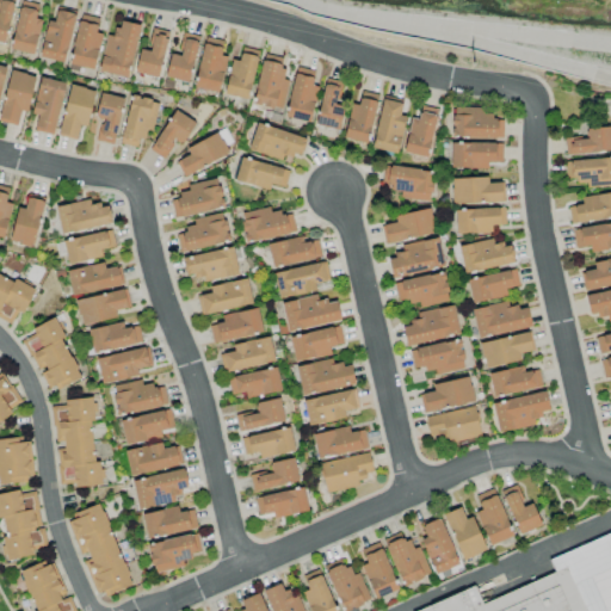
[(32,55),(41,19),(35,18),(38,5),(22,1),(10,49),(32,55)]
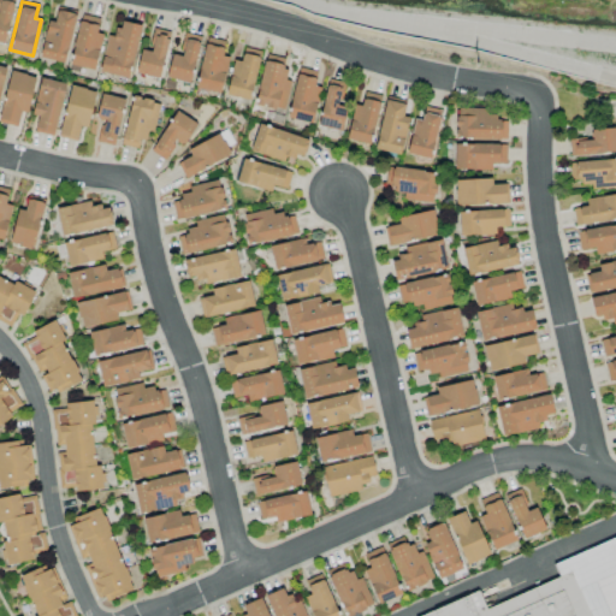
[(64,64),(76,15),(57,10),(54,22),(48,21),(39,57),(64,64)]
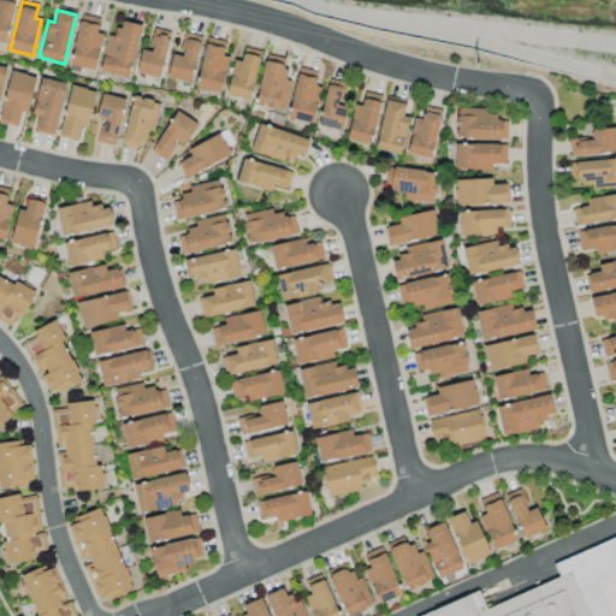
[(94,71),(102,34),(96,33),(99,18),(81,15),(70,65),(94,71)]
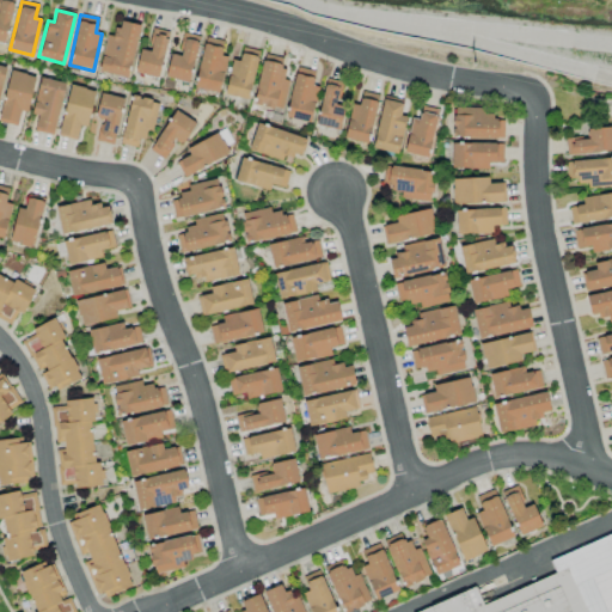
[(140,25),(118,20),(114,37),(106,35),(98,72),(128,79),(140,25)]
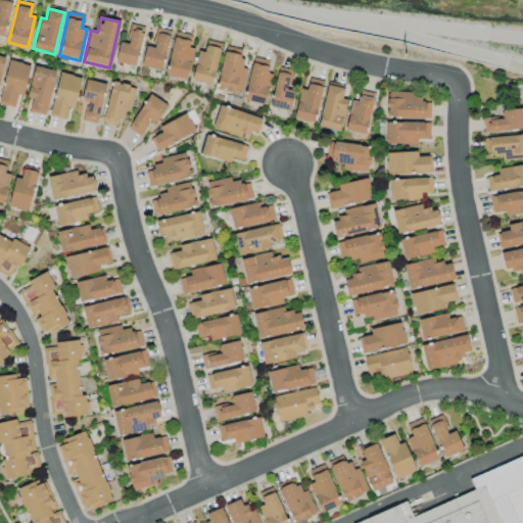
[(120,42),(114,62),(135,66),(143,29),(130,26),(126,43),(120,42)]
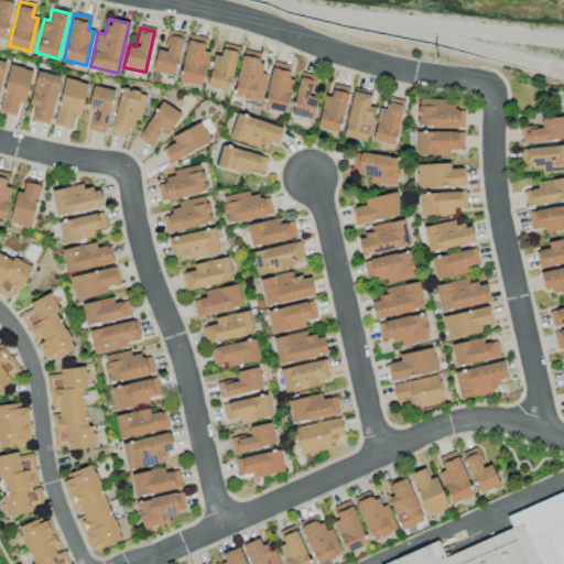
[(152,71),(173,76),(184,34),(169,30),(163,50),(158,49),(152,71)]
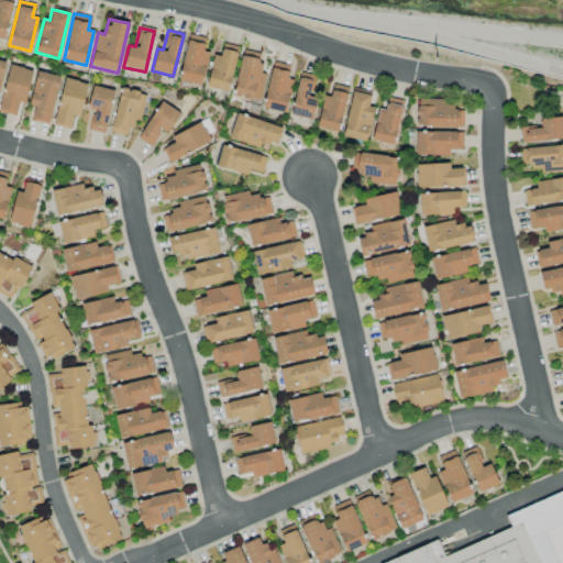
[(200,86),(209,53),(202,51),(206,39),(189,34),(177,79),(200,86)]
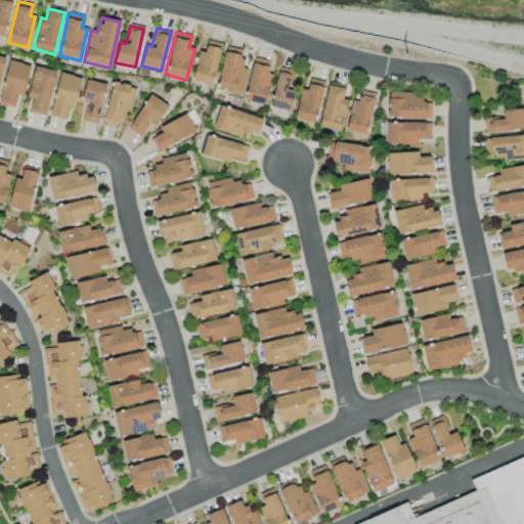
[(191,81),(212,85),(220,44),(207,41),(205,52),(198,51),(191,81)]
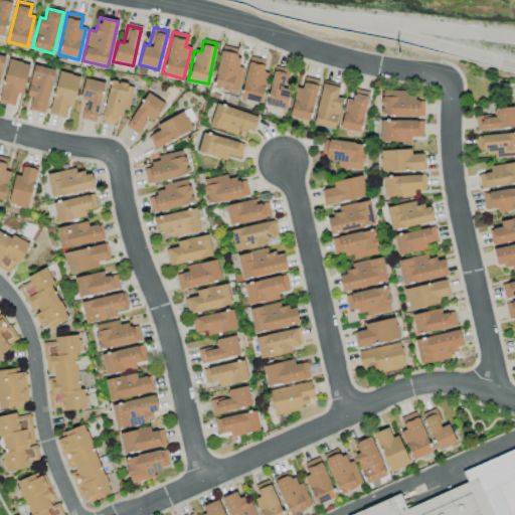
[(242,67),(238,67),(240,55),(220,51),(212,88),(237,93),(242,67)]
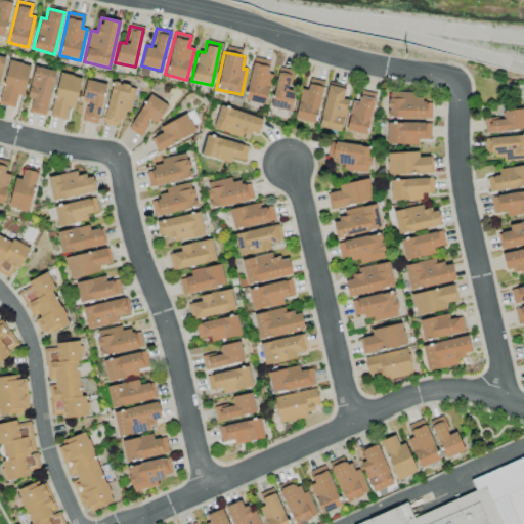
[(254,57),(243,100),(264,105),(272,74),(266,73),(269,61),(254,57)]
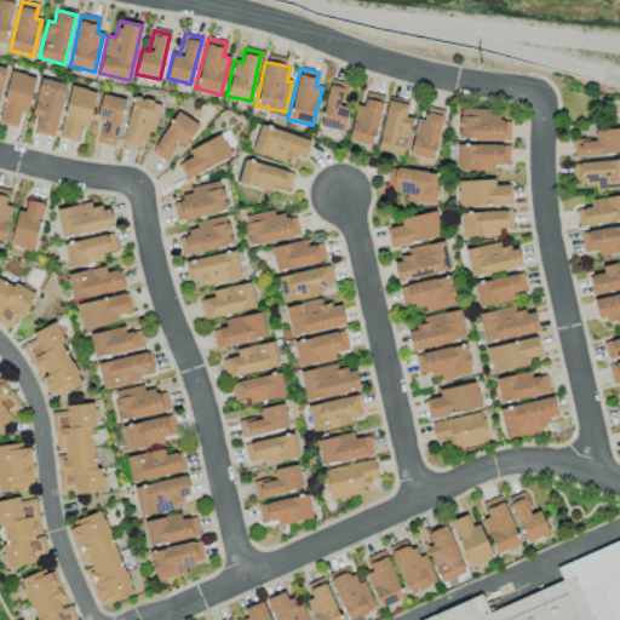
[(28,114),(35,78),(10,72),(0,114),(0,124),(17,127),(19,113),(28,114)]
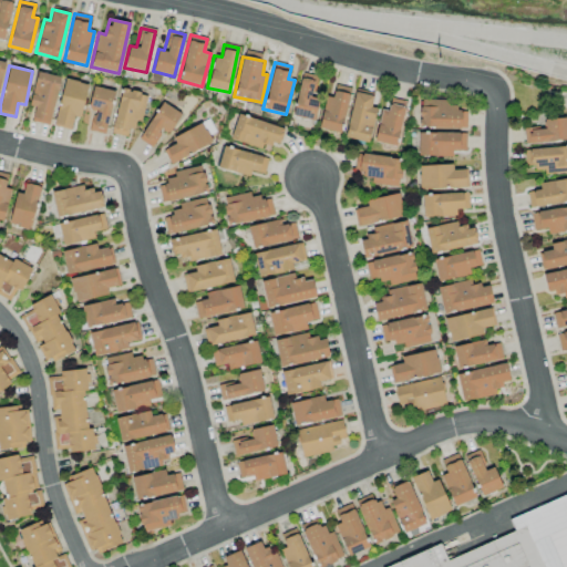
[(29,105),(34,106),(31,121),(49,125),(61,78),(37,71),(29,105)]
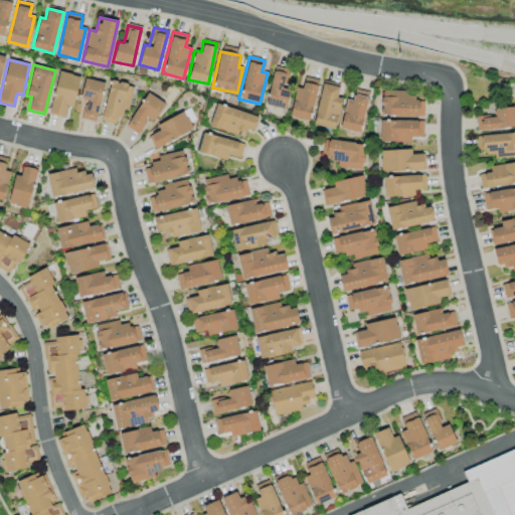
[(286,110),(289,90),(284,89),(287,69),(273,67),(267,107),(286,110)]
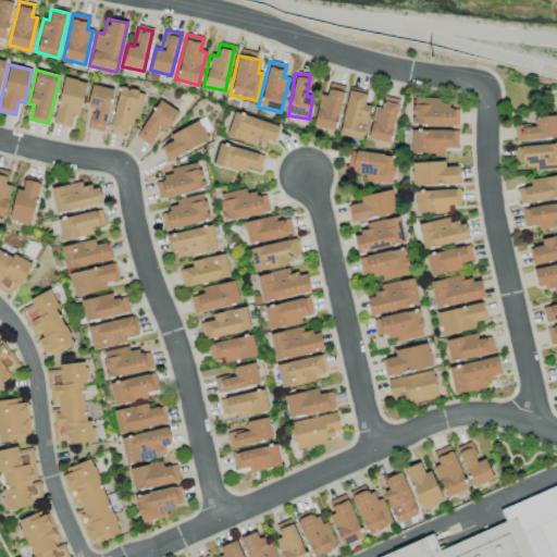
[(70,127),(72,114),(79,115),(86,83),(63,77),(53,124),(70,127)]
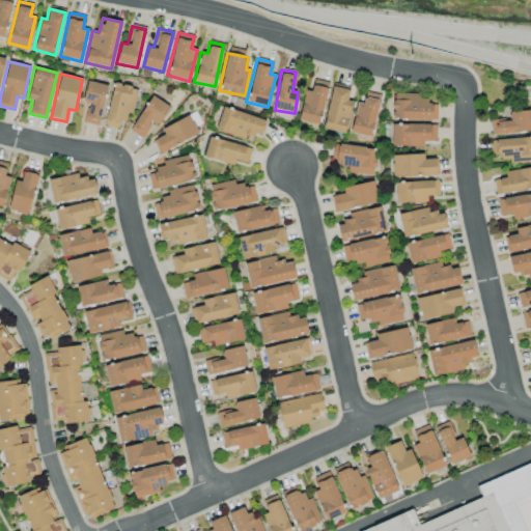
[(305,89),(297,119),(317,126),(329,83),(313,79),(310,91),(305,89)]
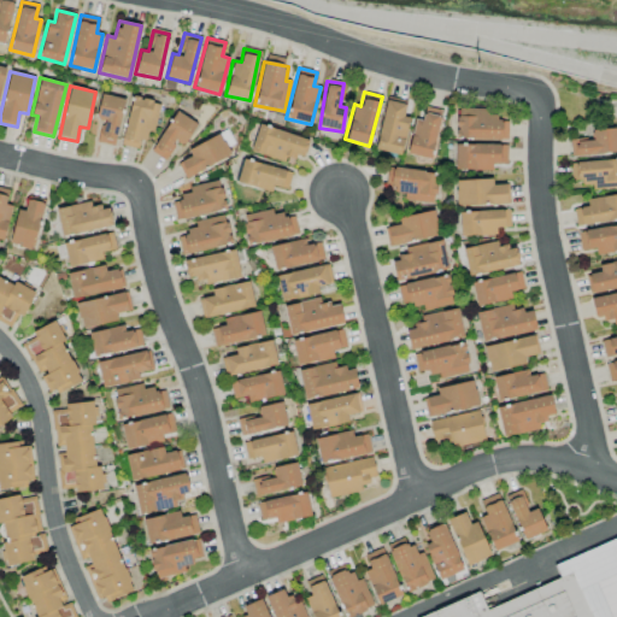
[(95,119),(100,121),(98,144),(116,146),(123,98),(99,94),(95,119)]
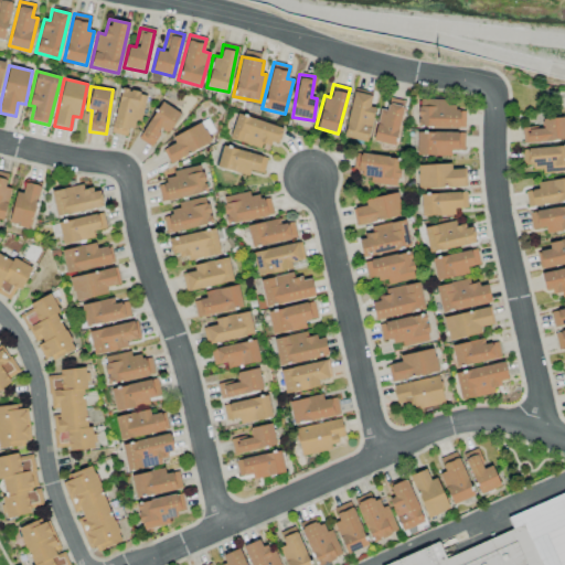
[(145,94),(120,88),(110,132),(126,136),(128,128),(137,129),(145,94)]
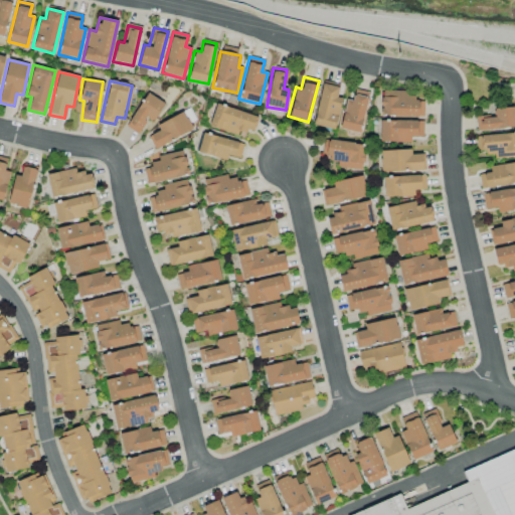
[(341,99),(336,98),(339,87),(322,83),(312,125),(334,130),(341,99)]
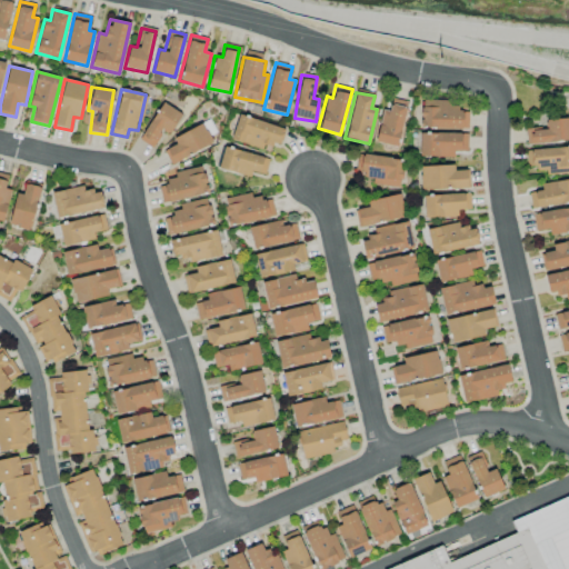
[(375,142),(398,147),(407,101),(391,98),(389,111),(381,109),(375,142)]
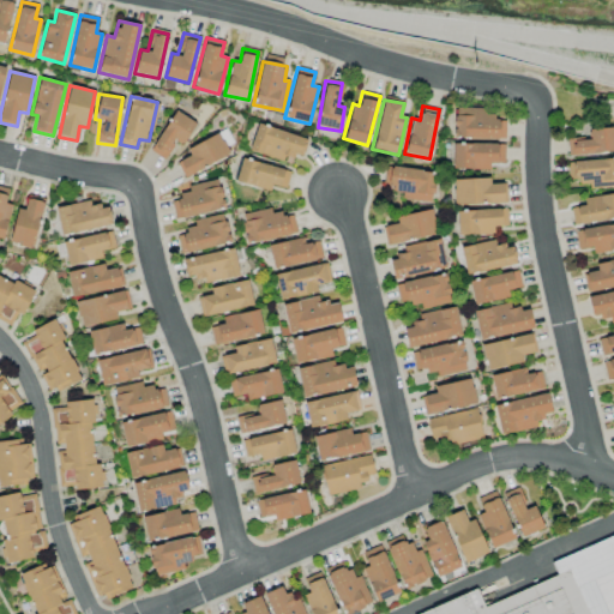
[(453,138),(504,139),(505,120),(494,120),(494,109),(453,108),(453,138)]
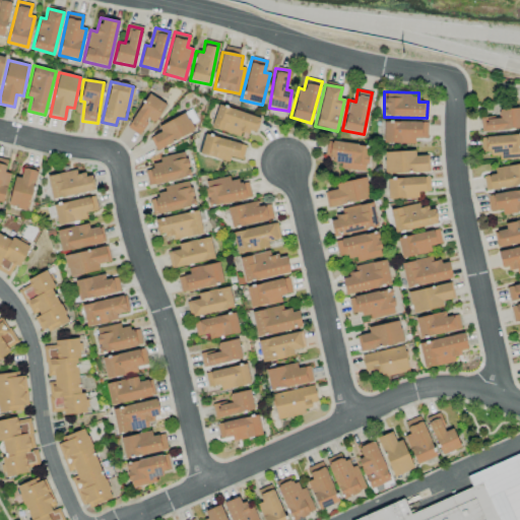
[(138,135),(148,119),(154,123),(166,105),(148,93),(127,128),(138,135)]
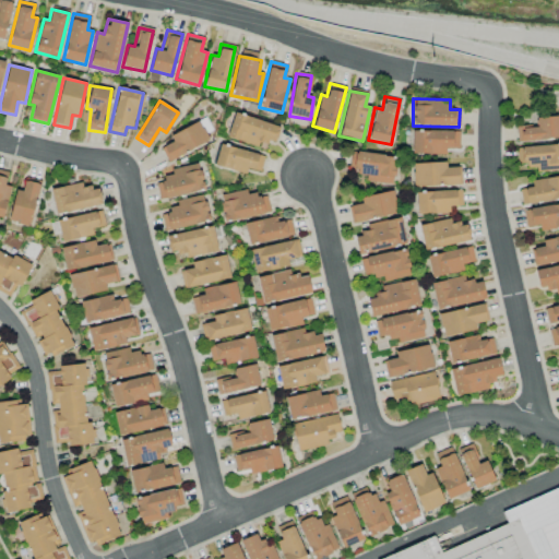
[(535,118),(536,127),(516,128),(516,141),(558,139),(558,128),(558,117),(535,118)]
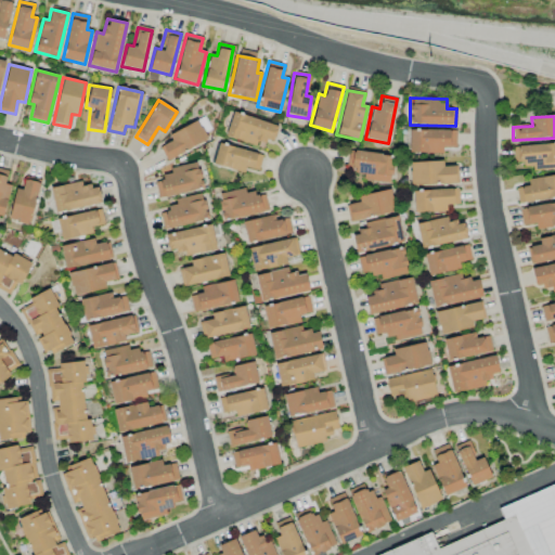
[(168,134),(171,141),(158,147),(166,160),(208,140),(204,132),(210,129),(204,117),(168,134)]
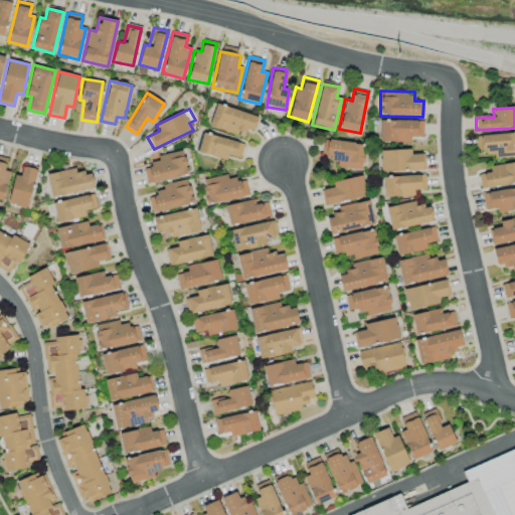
[(422,137),(422,121),(380,120),(379,141),(409,142),(410,137),(422,137)]
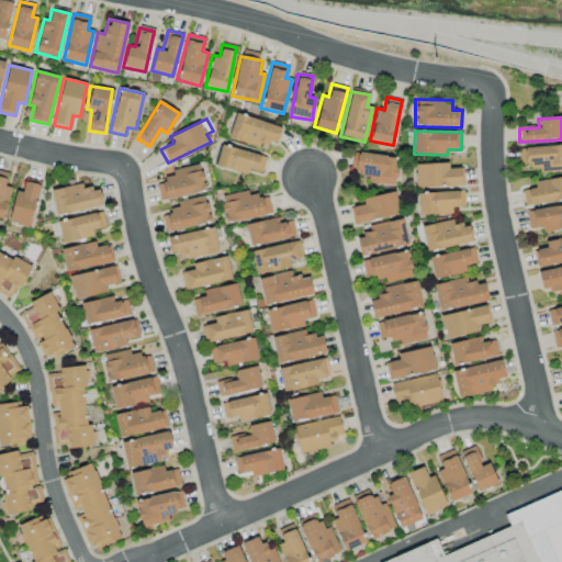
[(248,169),(261,173),(266,157),(221,145),(215,166),(246,175),(248,169)]
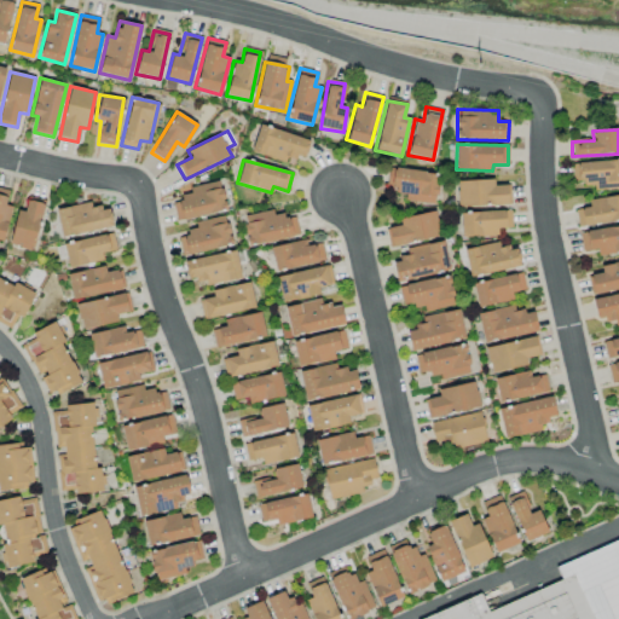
[(618,160),(572,163),(572,180),(583,180),(584,189),(618,186),(618,160)]
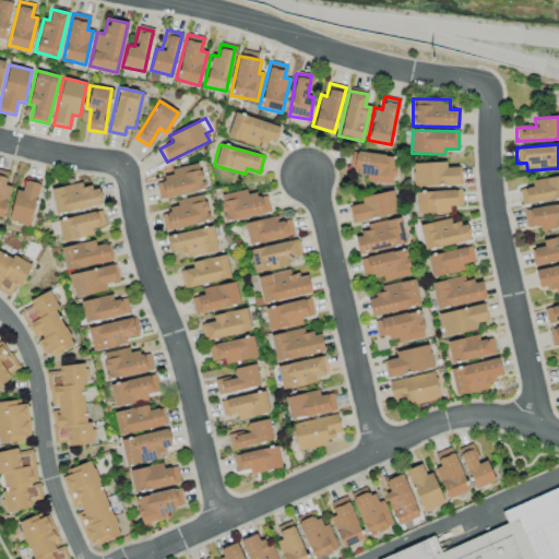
[(393,182),(395,156),(351,152),(348,178),(393,182)]
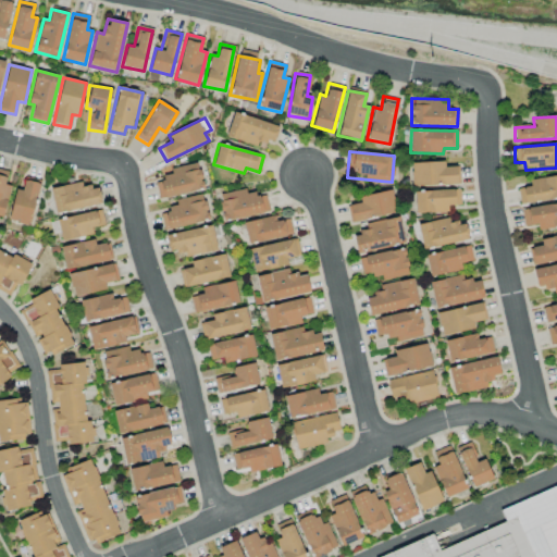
[(457,184),(457,166),(444,166),(444,161),(410,162),(411,186),(457,184)]
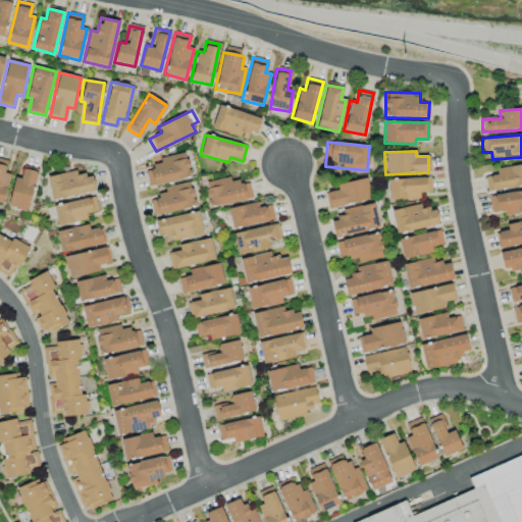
[(159,158),(160,165),(145,169),(148,187),(191,177),(186,152),(159,158)]
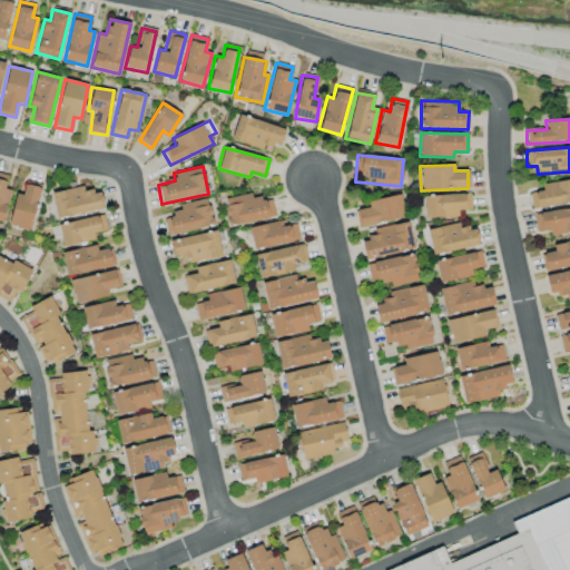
[(532,209),(569,202),(569,179),(541,185),(542,190),(529,194),(532,209)]
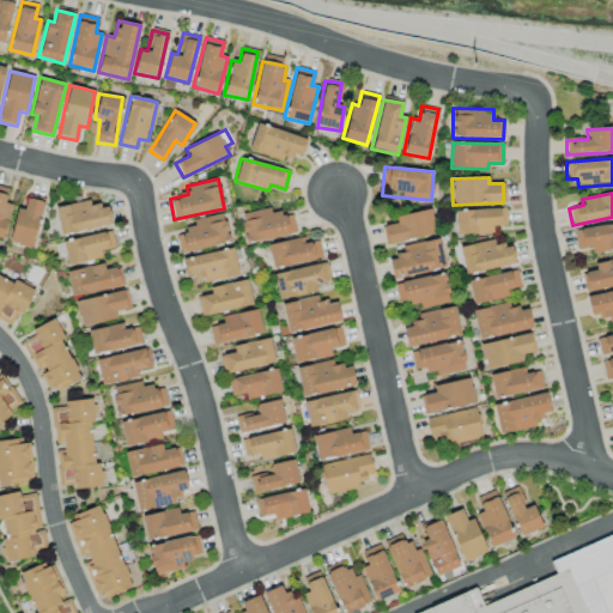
[(18,208),(8,242),(31,248),(44,202),(26,198),(24,210),(18,208)]
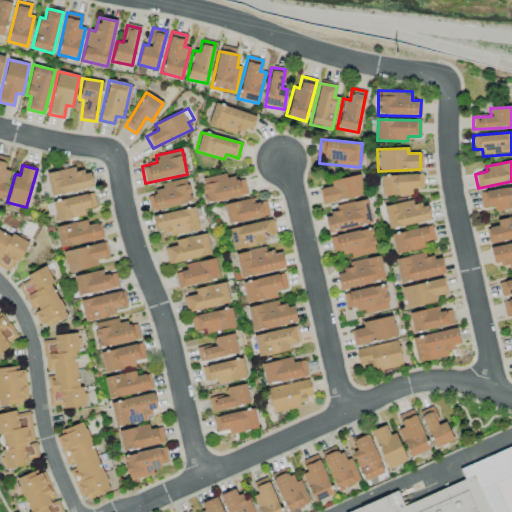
[(51,197),(93,187),(89,170),(76,173),(74,167),(45,174),(51,197)]
